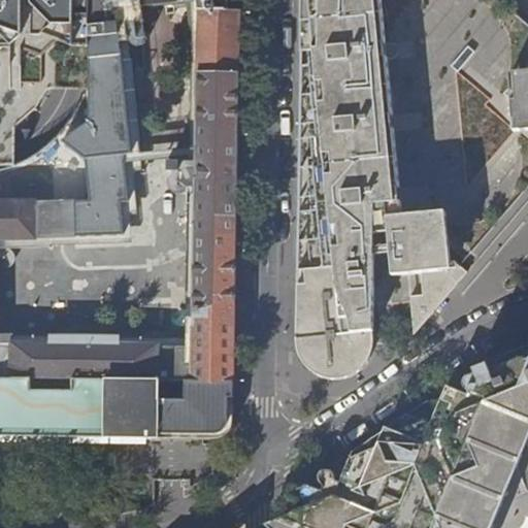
[(234,383),(234,366),(234,327),(235,269),(237,136),(238,39),(239,11),(228,11),(227,0),(91,0),(90,60),(122,57),(121,36),(120,27),(119,12),(178,7),(189,7),(198,6),(198,10),(196,10),(196,12),(198,12),(198,32),(196,32),(196,34),(198,34),(197,52),(195,52),(195,55),(197,55),(198,72),(195,73),(195,75),(197,76),(196,141),(193,353),(158,353),(157,348),(0,344),(0,238),(74,237),(74,200),(36,200),(0,201),(0,380),(59,381),(234,383)]
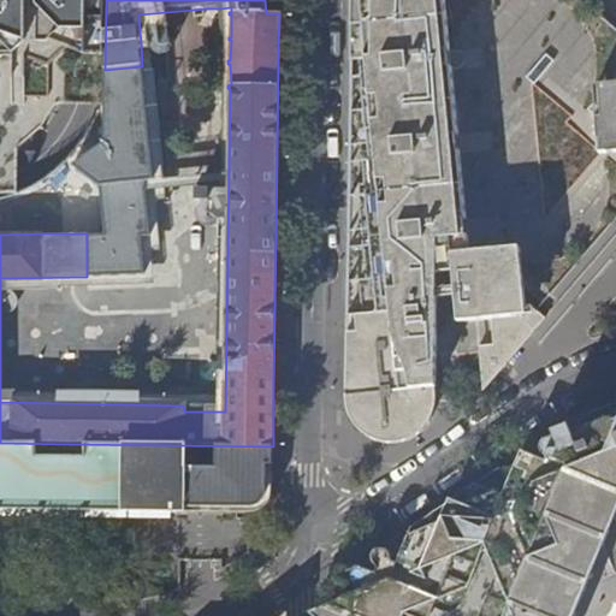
[(4,0),(1,82),(5,82),(5,114),(12,106),(17,93),(19,80),(22,0),(4,0)]
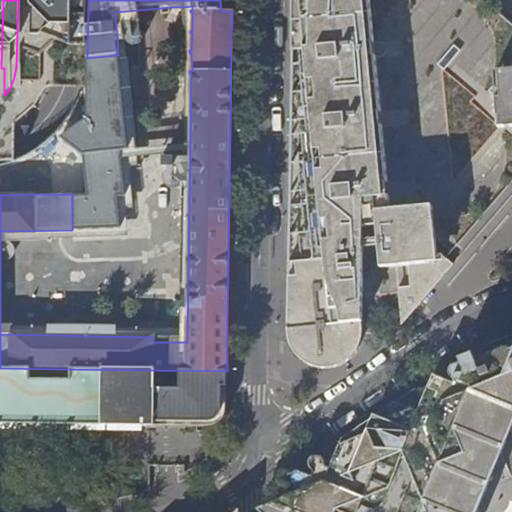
[(369,56),(368,42),(370,41),(366,0),(290,0),(290,87),(289,201),(288,261),(288,270),(287,298),(287,331),(287,339),(293,352),(301,360),(309,365),(319,368),(325,368),(333,367),(343,363),(352,356),(356,352),(361,342),(362,333),(361,324),(362,323),(400,323),(399,327),(430,292),(453,265),(435,250),(434,234),(435,234),(431,206),(426,207),(406,209),(389,210),(388,196),(384,196),(382,182),(385,182),(384,174),(379,126),(377,126),(375,112),(377,111),(374,73),(372,54),(369,56)]
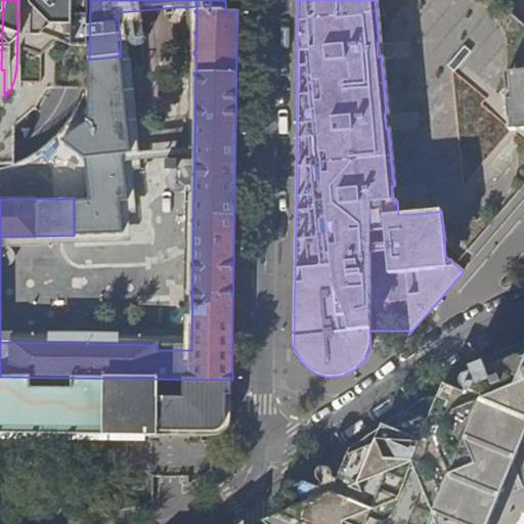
[(123,151),(130,150),(121,56),(89,59),(87,121),(60,141),(85,157),(123,151)]
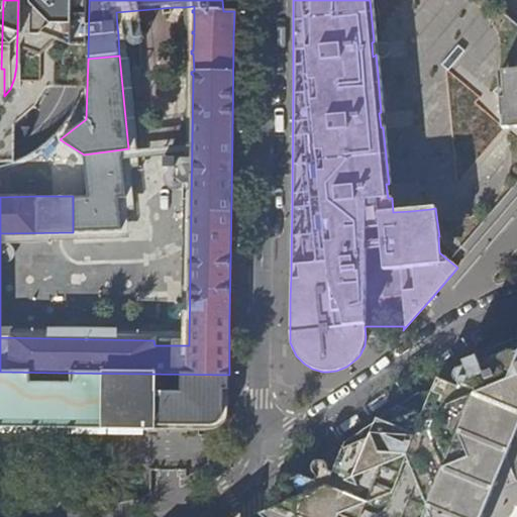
[(495,101),(500,105),(503,137),(516,135),(516,74),(516,76),(497,77),(499,95),(495,101)]
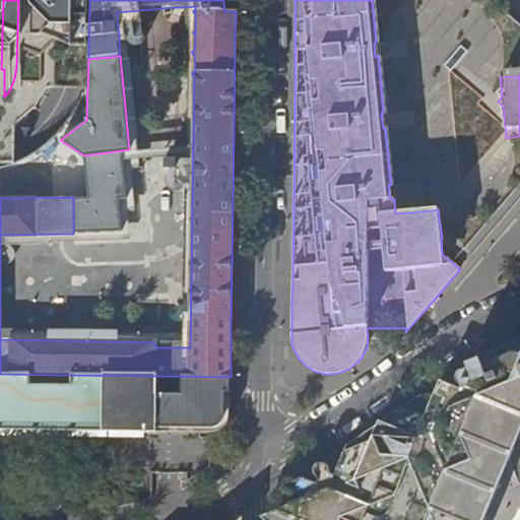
[(73,197),(73,234),(121,231),(118,197),(126,195),(122,150),(84,155),(87,198),(73,197)]
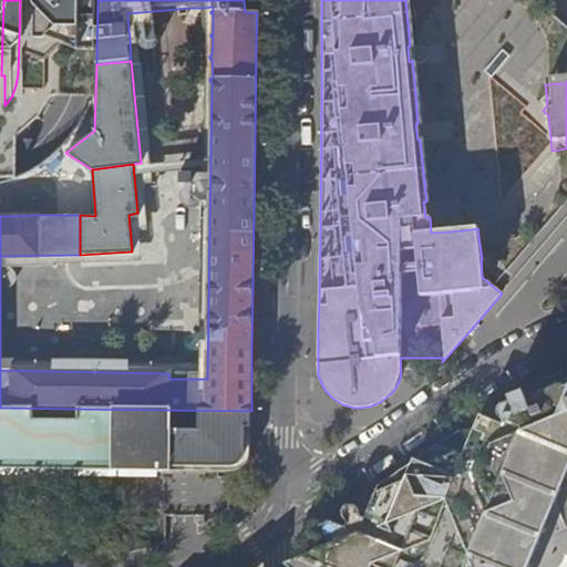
[(515,393),(522,408),(516,410),(514,406),(509,405),(505,405),(502,409),(501,414),(503,419),(509,422),(508,426),(519,455),(545,466),(566,475),(566,371),(538,381),(540,385),(540,399),(533,401),(527,389),(515,393)]
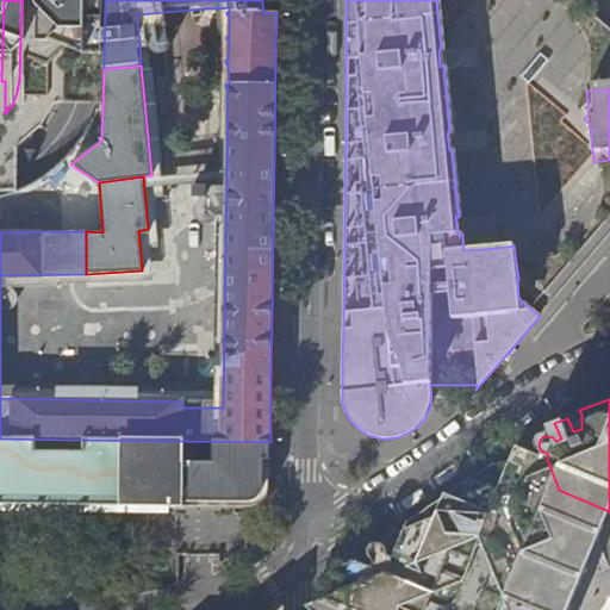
[(0,504),(139,506),(253,509),(262,504),(267,498),(269,490),(269,473),(271,442),(68,440),(0,439),(0,504)]
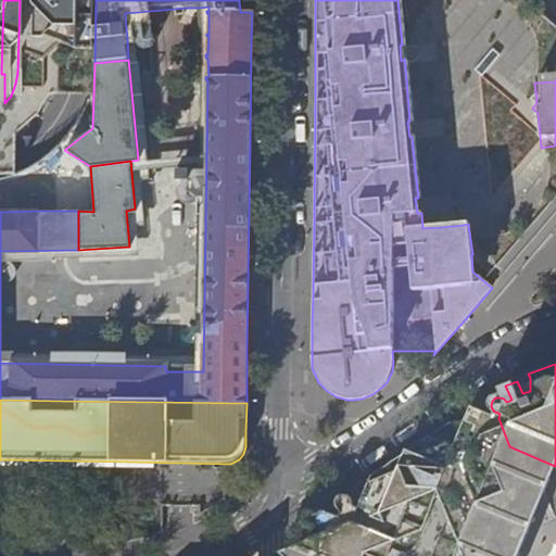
[(339,512),(342,515),(341,518),(327,514),(298,534),(297,555),(493,555),(498,543),(496,535),(503,533),(515,502),(500,466),(457,449),(408,467),(407,476),(389,482),(393,494),(379,500),(380,505),(368,509),(362,506),(361,509),(355,507),(355,503),(352,498),(345,497),(341,500),(338,503),(337,507),(339,512)]
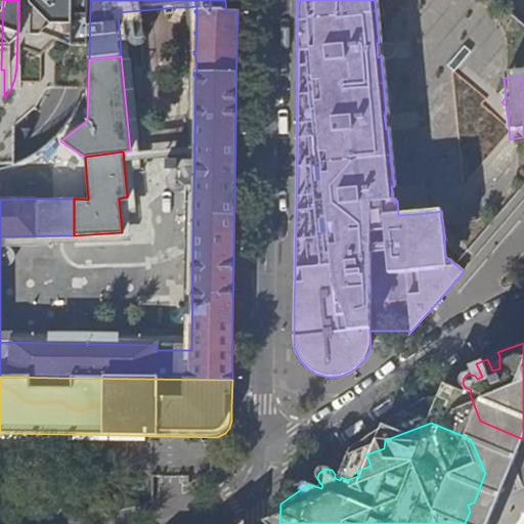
[(523,523),(523,511),(521,510),(514,523),(523,523)]
